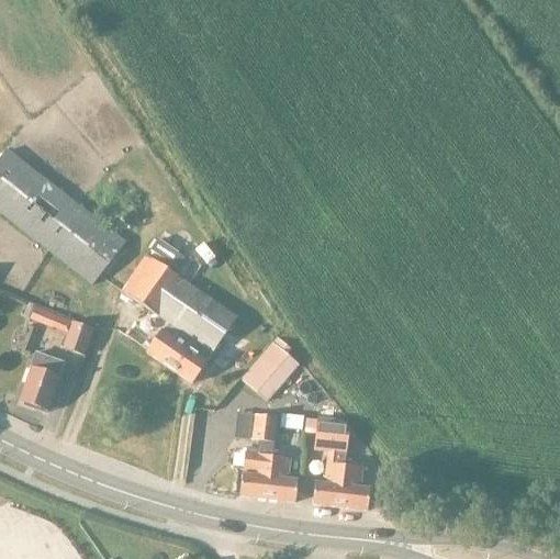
[(0,210),(92,283),(125,241),(96,215),(94,217),(8,149),(0,159),(0,210)]
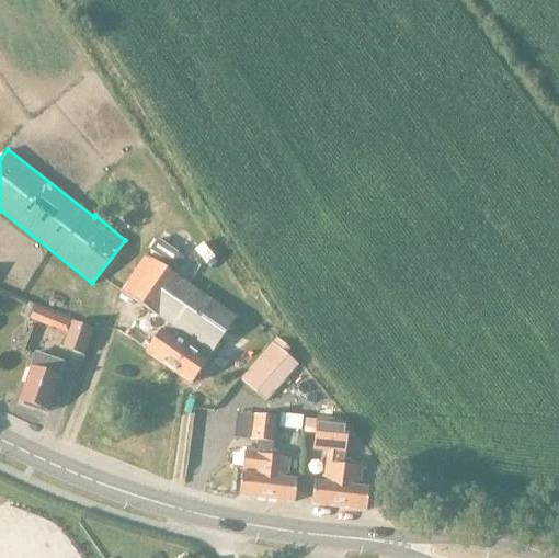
[(146,253),(122,289),(160,315),(159,316),(168,321),(163,329),(162,328),(146,351),(191,382),(237,315),(189,283),(172,272),(146,253)]
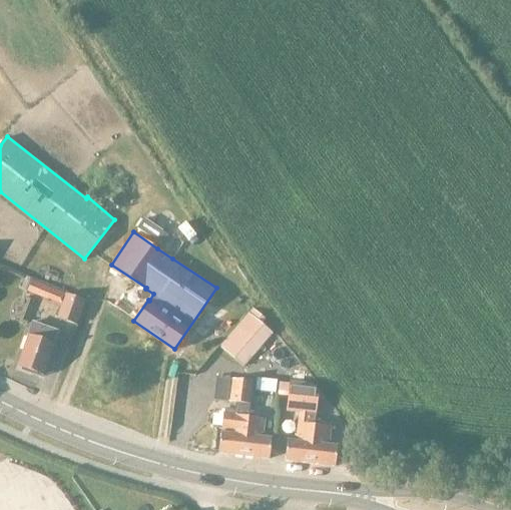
[(32,280),(29,289),(47,296),(50,287),(32,280)]
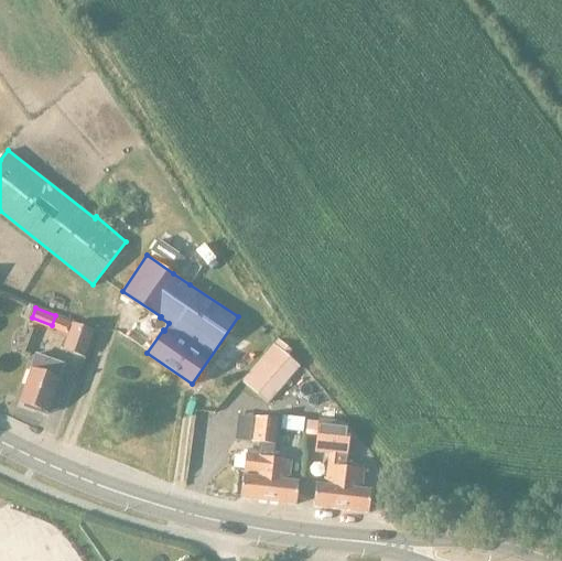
[(72,322),(63,348),(84,355),(94,328),(72,322)]
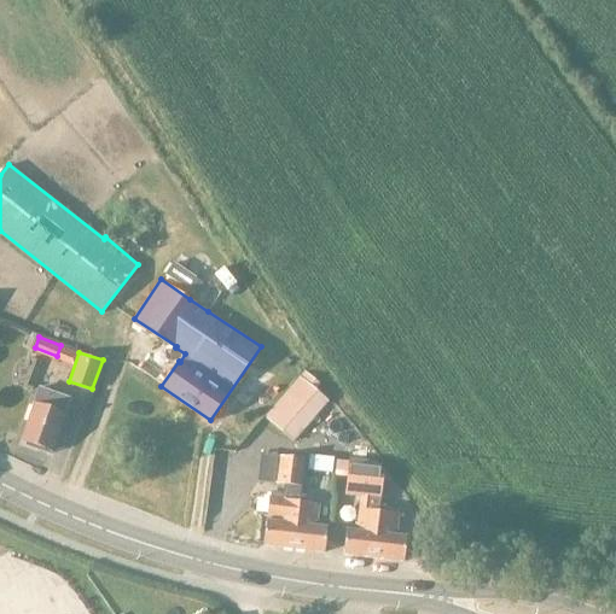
[(327,399),(314,387),(319,382),(304,370),(266,415),(294,438),(327,399)]
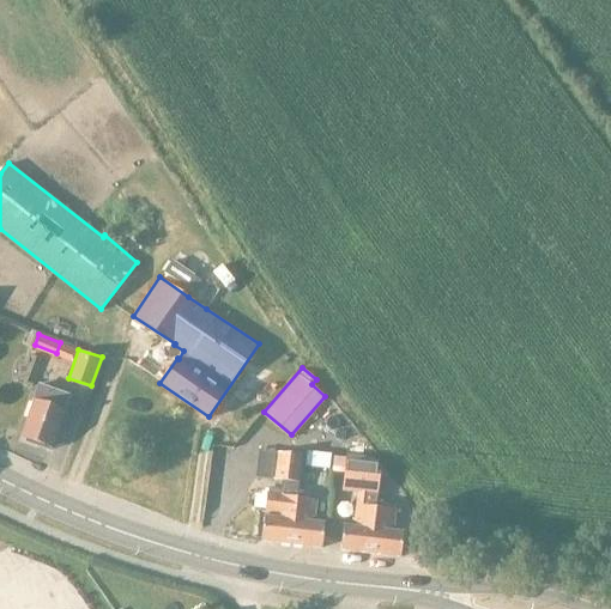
[(30,418),(23,436),(50,445),(70,394),(38,383),(28,416),(30,418)]
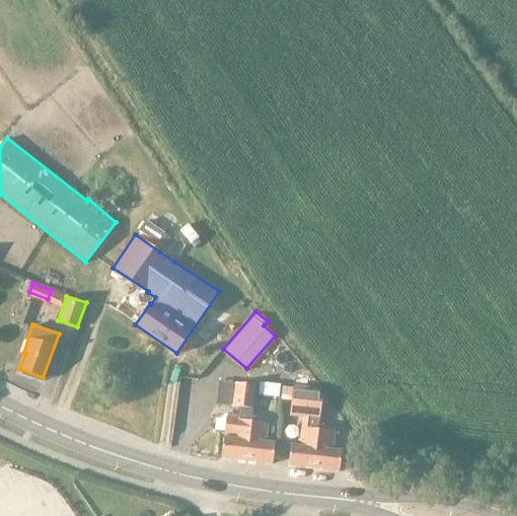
[(255,384),(235,382),(233,406),(239,406),(238,414),(228,412),(228,417),(226,417),(225,432),(232,433),(231,437),(224,437),(222,457),(247,459),(273,462),(275,442),(266,441),(268,422),(256,421),(256,415),(252,415),(255,384)]
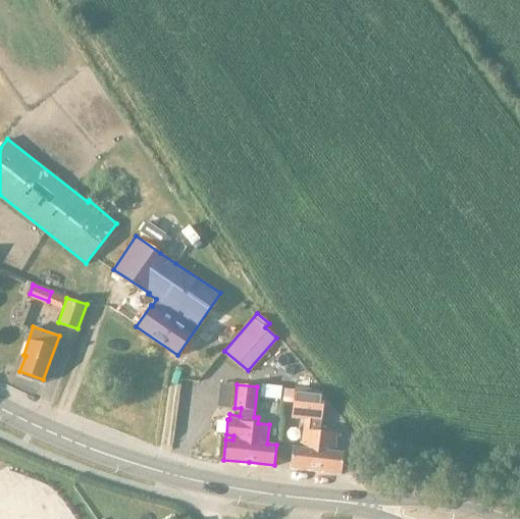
[(291,467),(316,470),(320,431),(321,420),(322,420),(324,397),(318,388),(296,385),(292,417),(305,419),(302,448),(293,447),(291,467)]
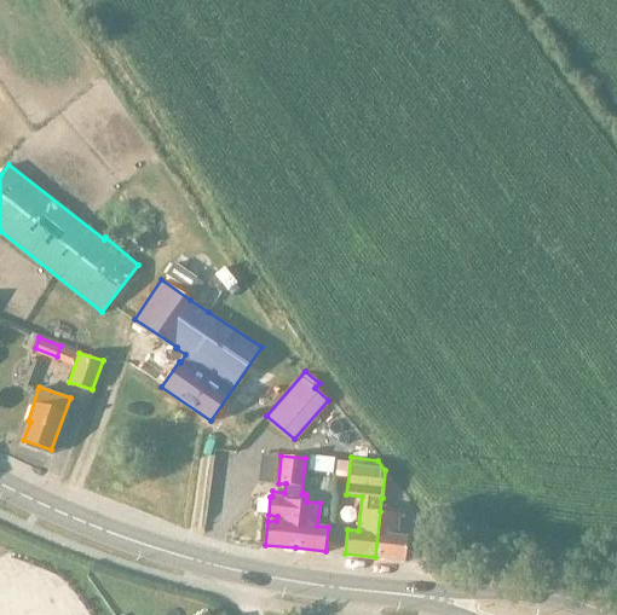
[(391,511),(380,511),(375,557),(405,561),(408,537),(396,535),(398,512),(391,511)]
